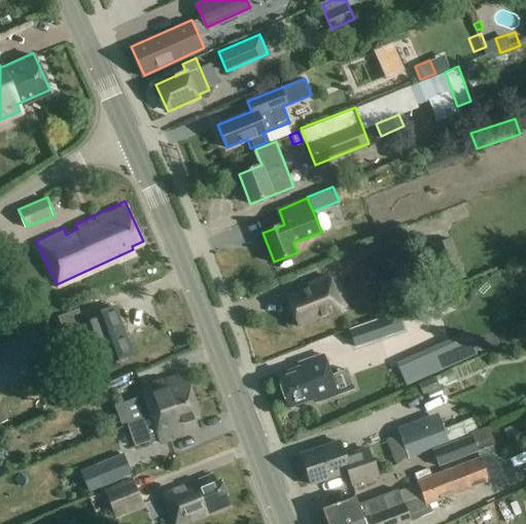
[(450,283),(467,277),(452,238),(434,244),(450,283)]
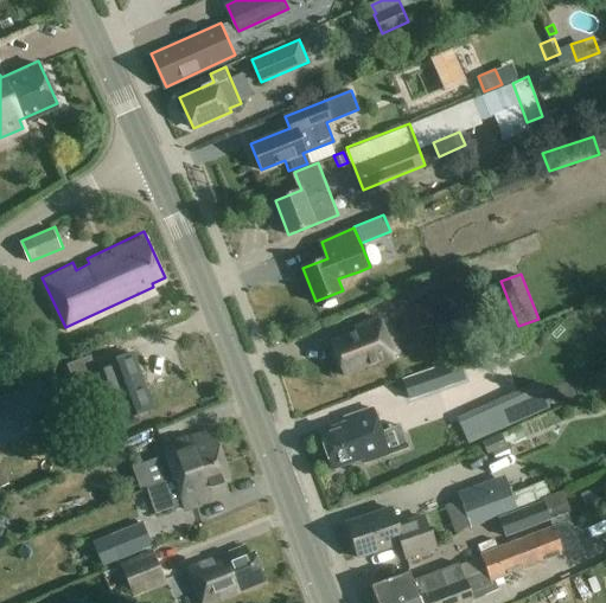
[(423,325),(440,318),(434,300),(418,307),(423,325)]
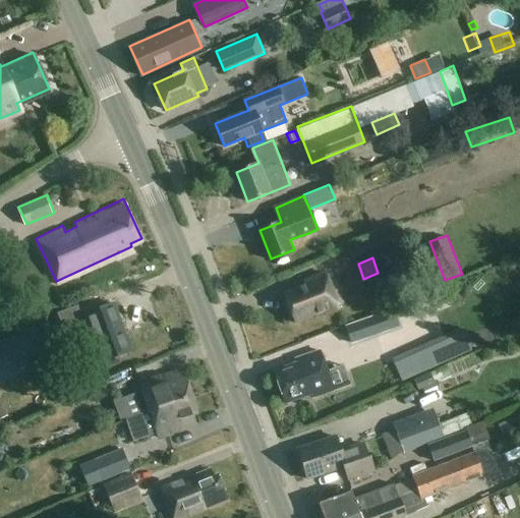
[(315,318),(340,307),(326,272),(303,281),(305,284),(284,293),(296,322),(314,314),(315,318)]
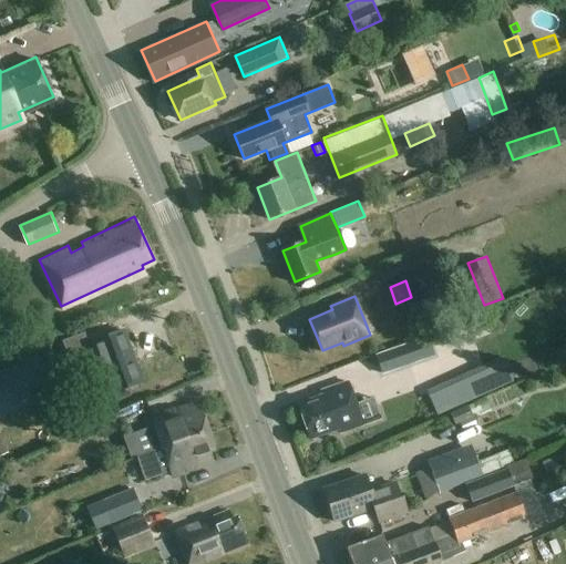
[(6,314),(0,315),(0,361),(19,356),(6,314)]
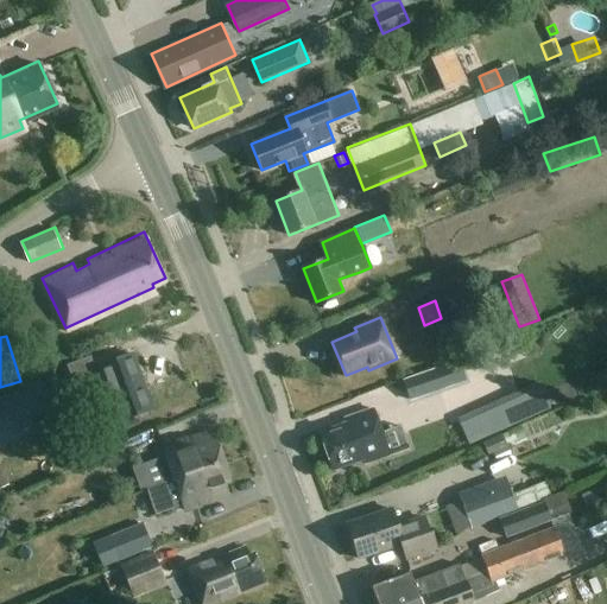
[(94,347),(67,357),(75,380),(84,377),(105,436),(124,430),(118,414),(151,402),(131,345),(97,357),(94,347)]
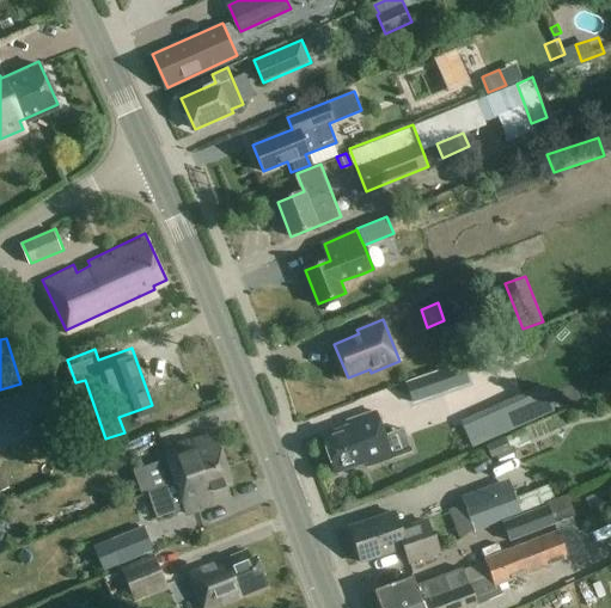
[(440,369),(399,385),(405,403),(446,387),(440,369)]
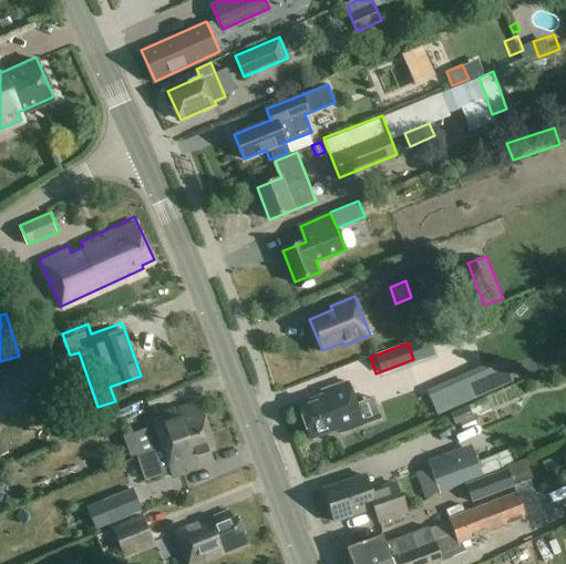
[(32,354),(0,368),(0,414),(50,391),(32,354)]
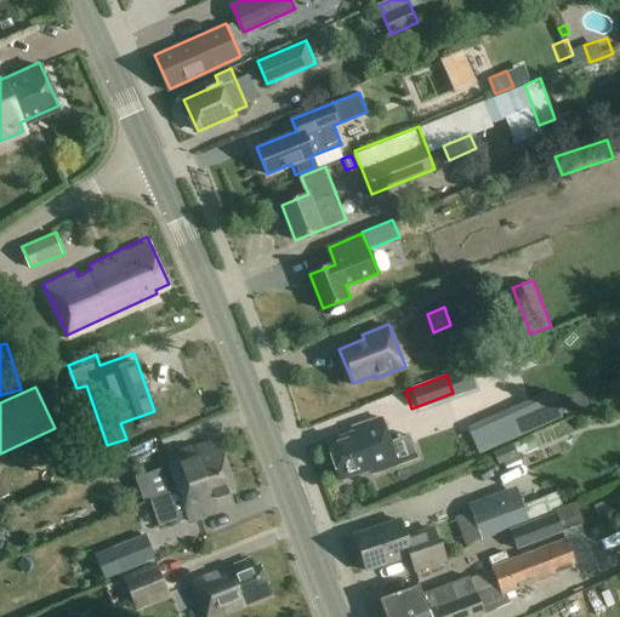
[(546,390),(468,426),(479,451),(558,417),(546,390)]
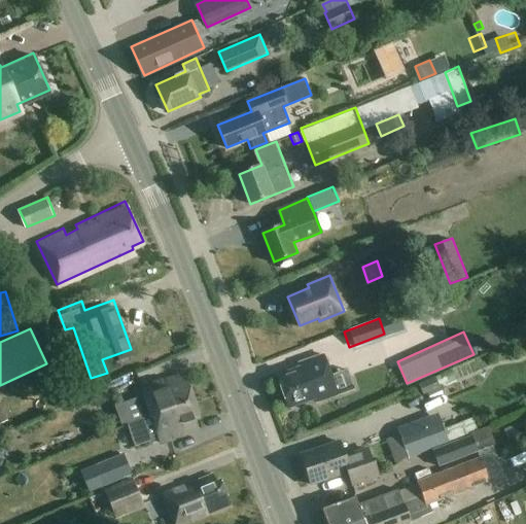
[(319,400),(339,393),(322,352),(300,361),(301,365),(279,374),(287,393),(285,399),(287,404),(291,405),(293,407),(317,397),(319,400)]
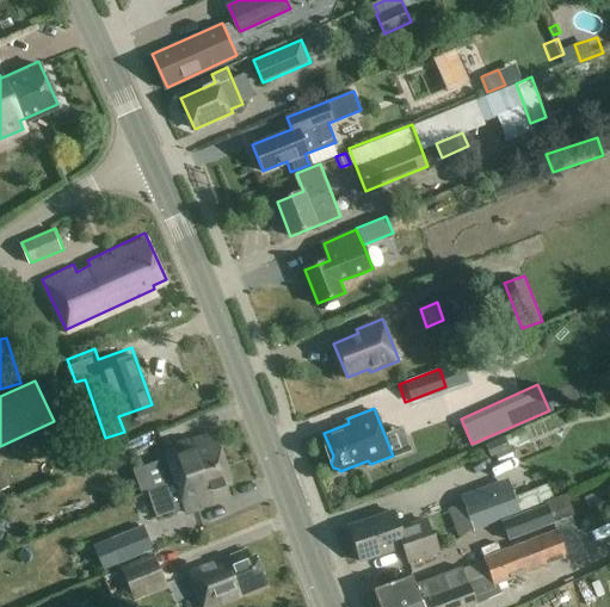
[(210,427),(165,441),(174,474),(225,458),(219,435),(213,438),(210,427)]
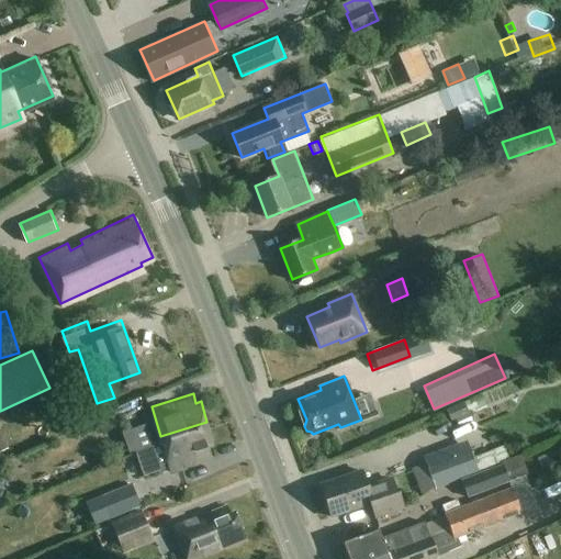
[(463,399),(447,406),(452,418),(469,411),(463,399)]
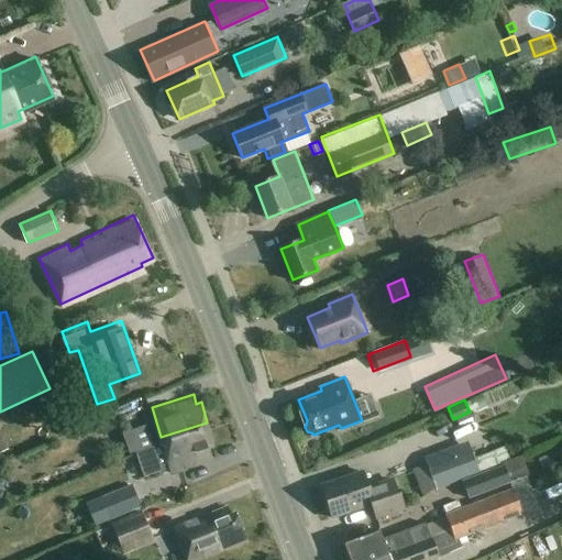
[(163,441),(135,452),(144,474),(165,468),(164,464),(169,462),(171,467),(212,454),(209,443),(213,442),(207,423),(161,437),(163,441)]
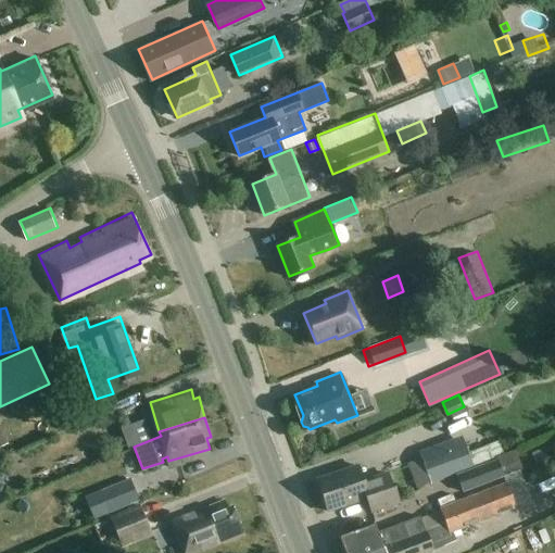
[(431,484),(476,468),(464,436),(419,452),(431,484)]
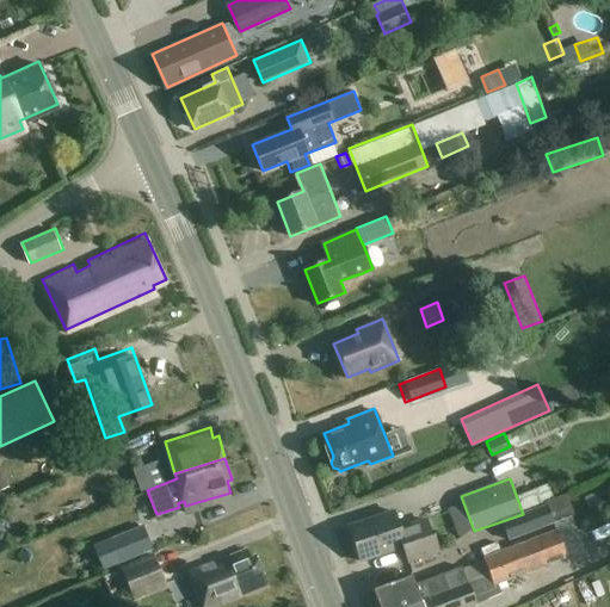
[(570,524),(590,515),(581,494),(561,502),(570,524)]
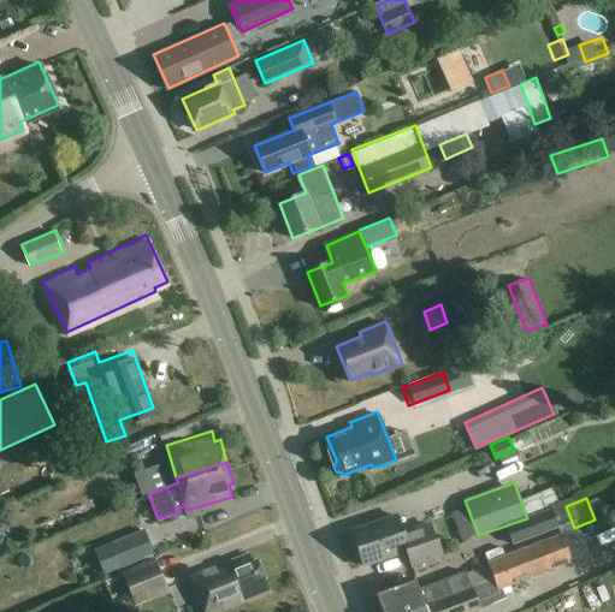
[(553,509),(508,527),(514,544),(560,526),(553,509)]
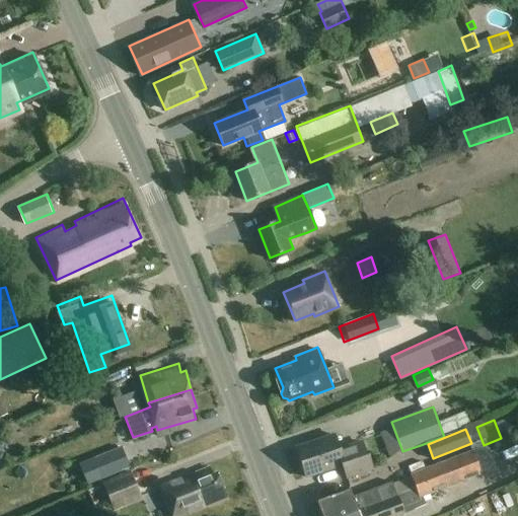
[(340,448),(334,433),(299,446),(309,474),(346,461),(351,474),(371,467),(362,440),(340,448)]
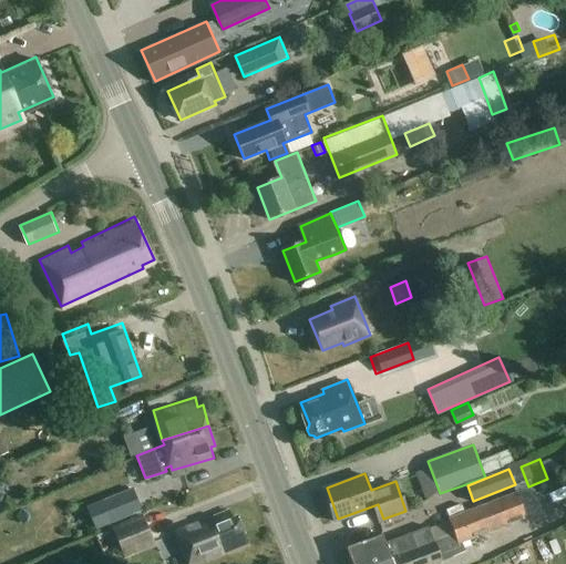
[(99,502),(107,524),(143,509),(134,488),(99,502)]
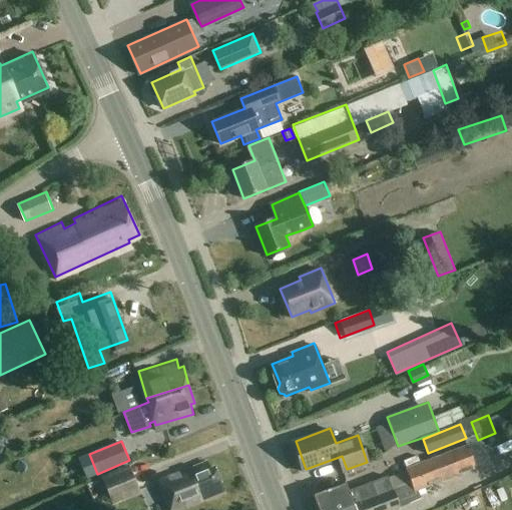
[(395,509),(402,508),(399,498),(417,492),(417,489),(477,466),(469,444),(408,467),(412,480),(394,487),(394,490),(392,491),(380,495),(338,509),(395,509)]
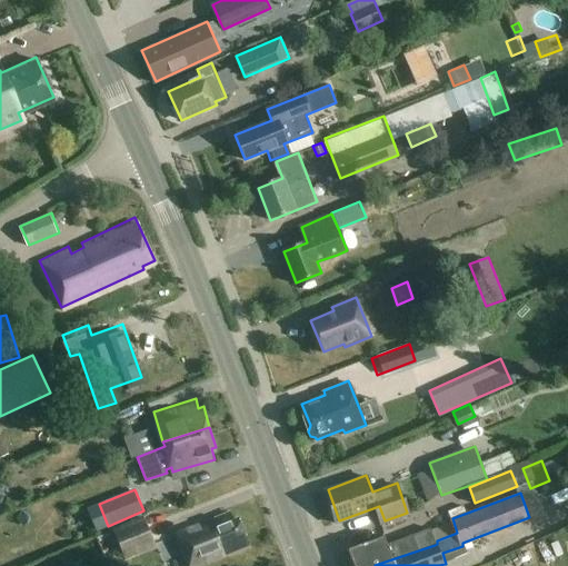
[(235,518),(231,510),(212,518),(213,522),(202,526),(200,522),(176,532),(189,565),(249,540),(239,516),(235,518)]
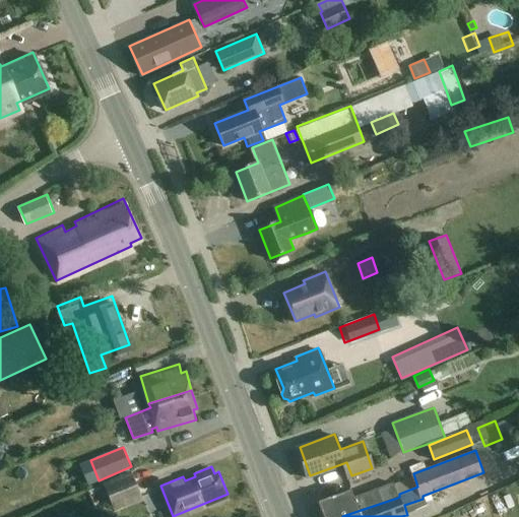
[(133,470),(104,481),(109,494),(137,482),(133,470)]
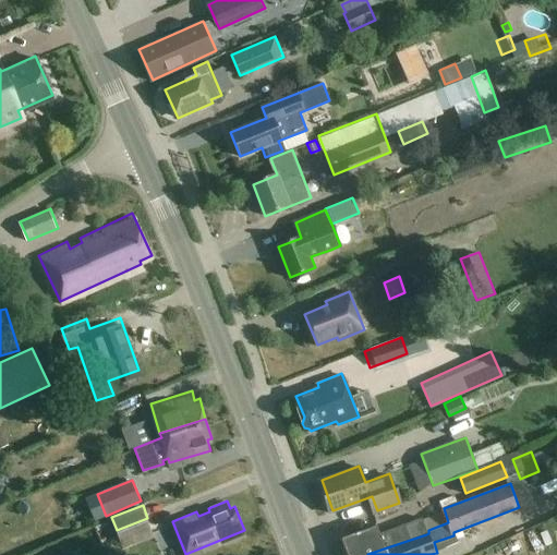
[(348,554),(367,554),(413,539),(426,534),(421,519),(382,533),(378,525),(342,538),(348,554)]
